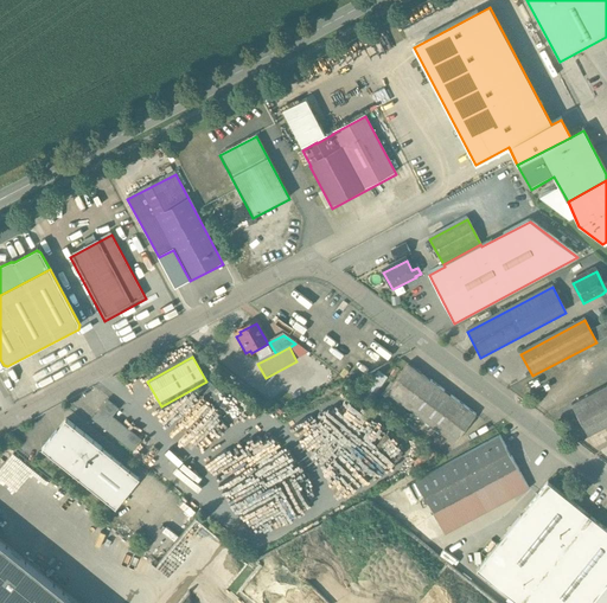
[(408,366),(387,393),(410,411),(432,383),(408,366)]
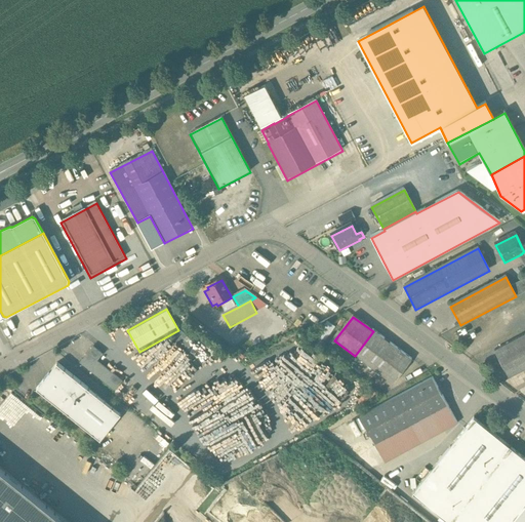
[(315,337),(323,344),(335,328),(327,322),(315,337)]
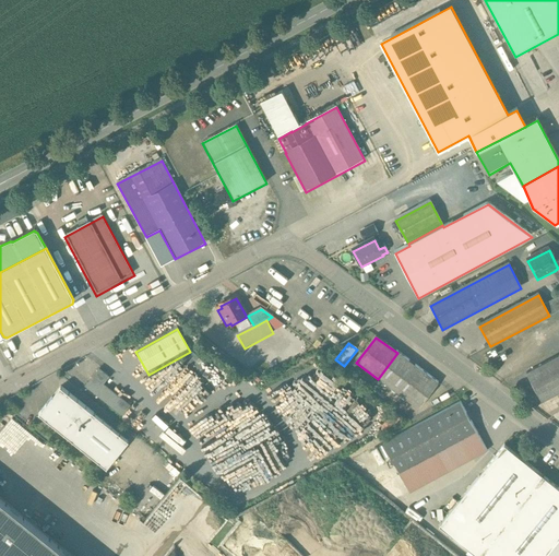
[(190,353),(182,362),(188,366),(195,356),(190,353)]
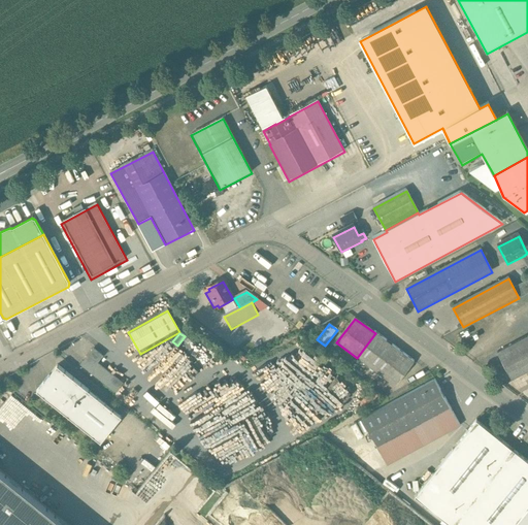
[(415,363),(375,333),(357,358),(396,388),(415,363)]
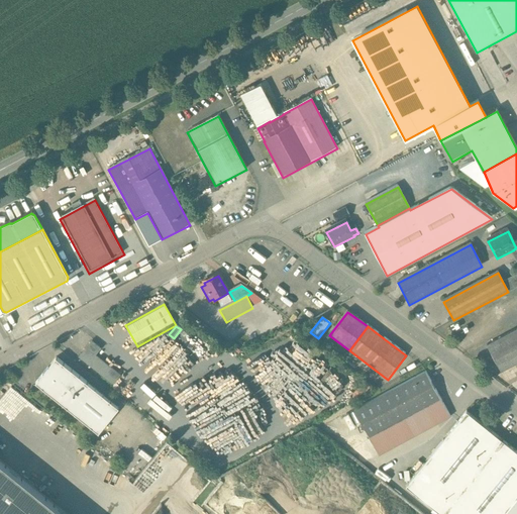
[(181,329),(174,338),(178,342),(185,333),(181,329)]
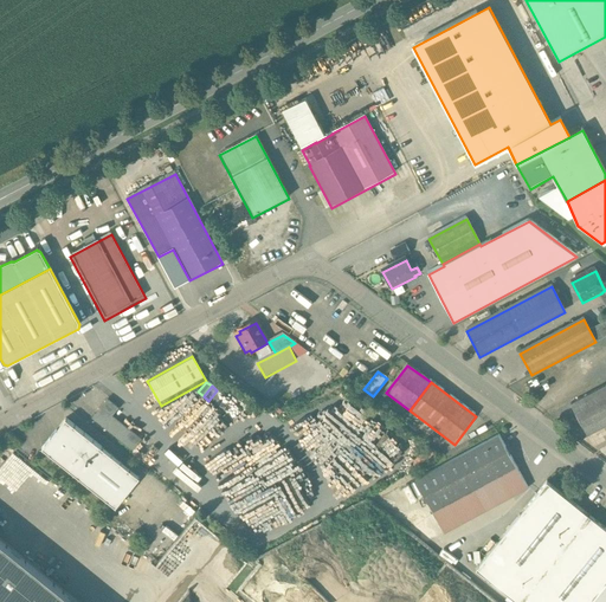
[(605,387),(571,406),(587,438),(605,427),(605,387)]
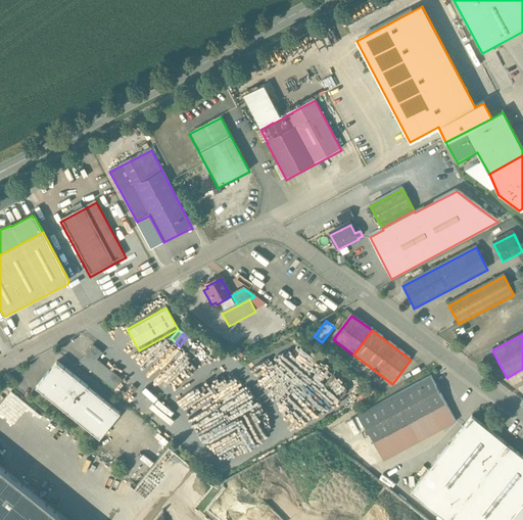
[(187,337),(180,346),(185,349),(192,341),(187,337)]
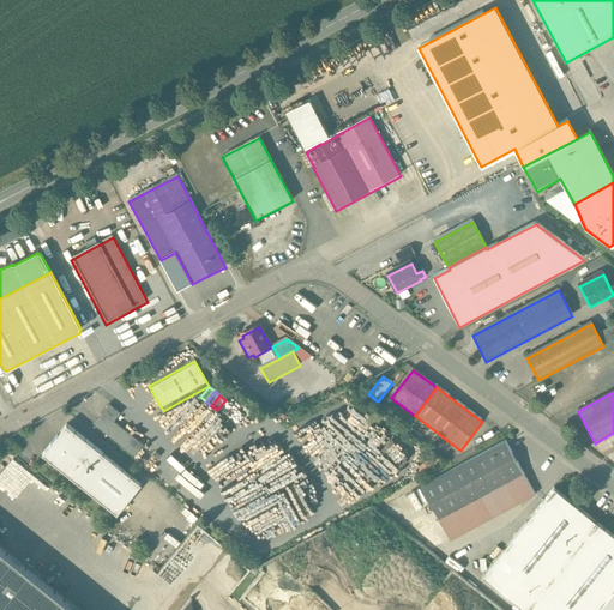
[(226,400),(217,410),(222,415),(230,404),(226,400)]
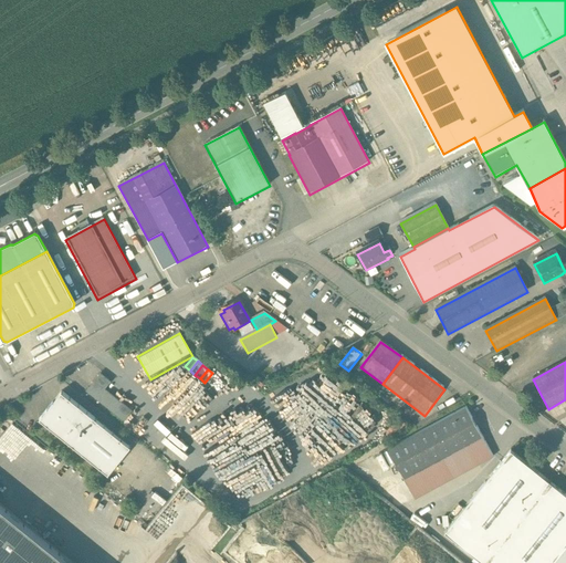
[(212,373),(205,383),(210,386),(217,377),(212,373)]
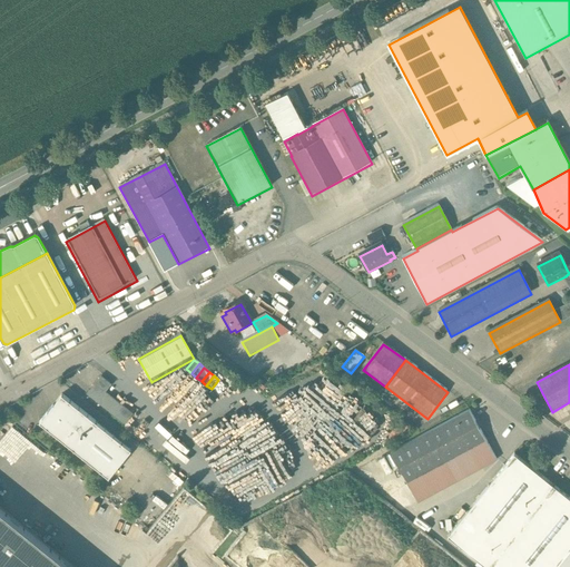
[(101,379),(87,396),(114,418),(123,408),(105,393),(110,387),(101,379)]
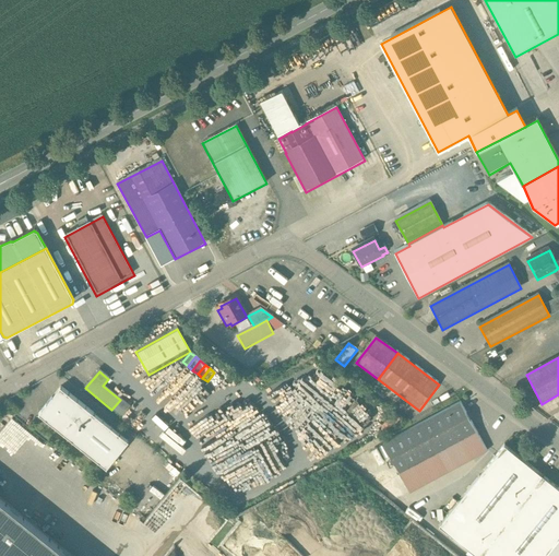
[(214,373),(207,381),(212,386),(219,377),(214,373)]
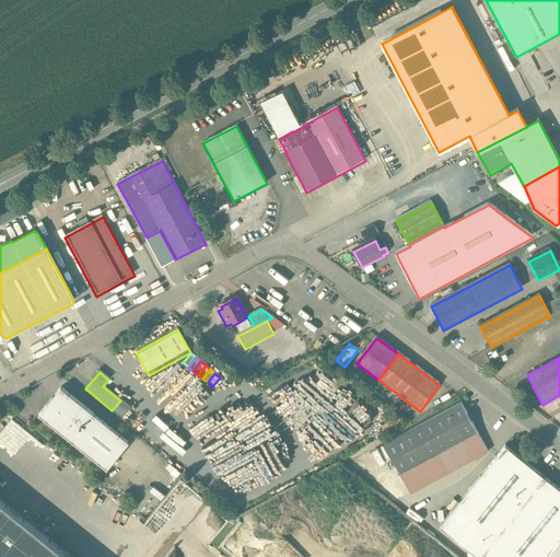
[(220,378),(212,386),(217,391),(224,381),(220,378)]
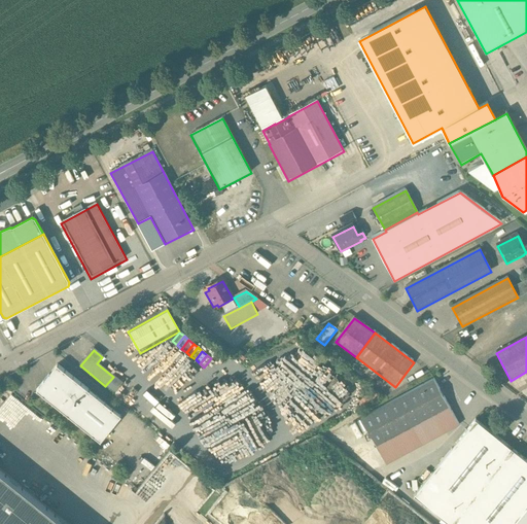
[(121,418),(58,367),(37,391),(101,444),(121,418)]
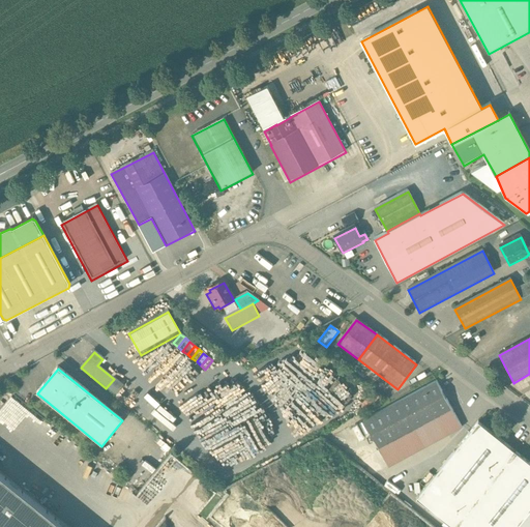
[(123,386),(114,379),(106,388),(116,396),(123,386)]
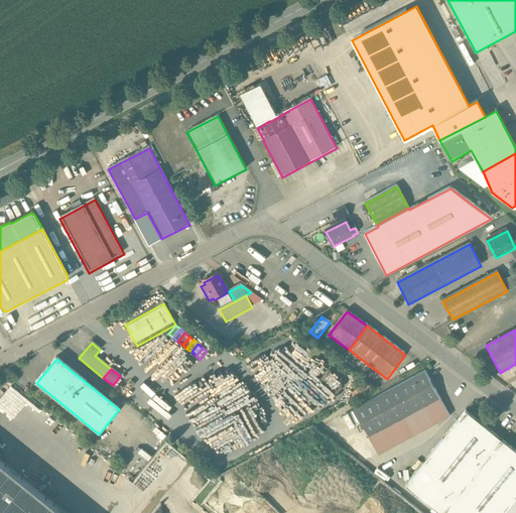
[(425,373),(354,411),(368,438),(439,400),(425,373)]
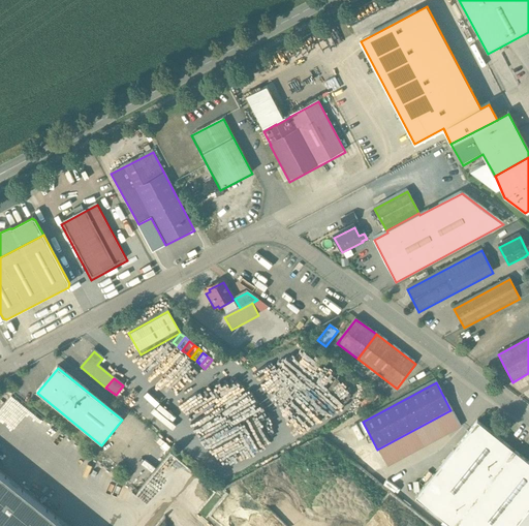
[(450,410),(377,450),(387,468),(461,429),(450,410)]
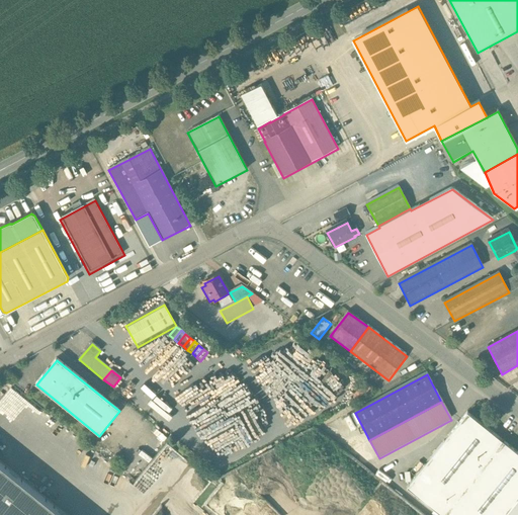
[(159,408),(152,420),(175,435),(182,423),(159,408)]
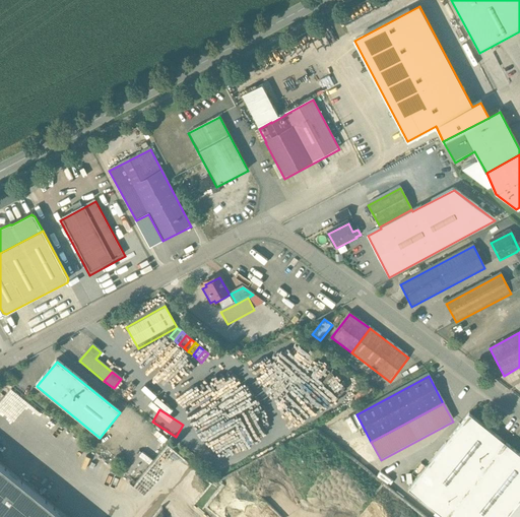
[(509,516),(519,504),(519,456),(469,415),(408,491),(441,516),(509,516)]
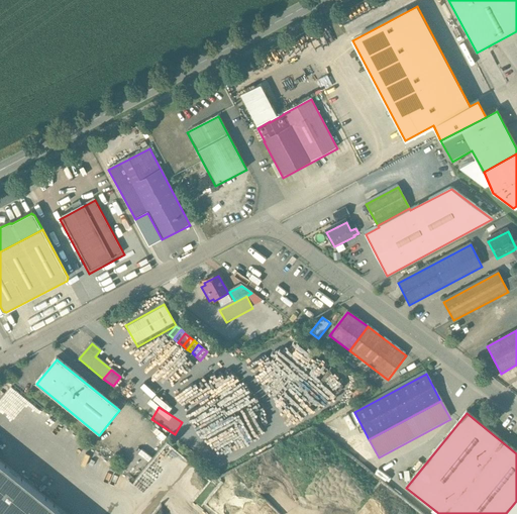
[(65,513),(0,460),(0,513),(65,513)]
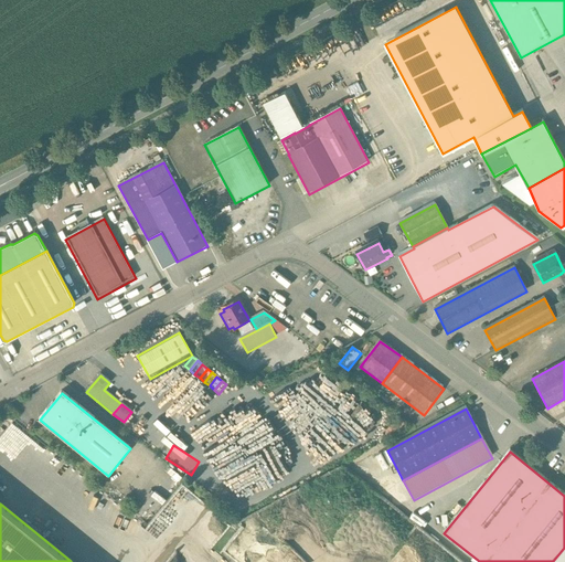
[(564,561),(564,548),(553,561),(564,561)]
